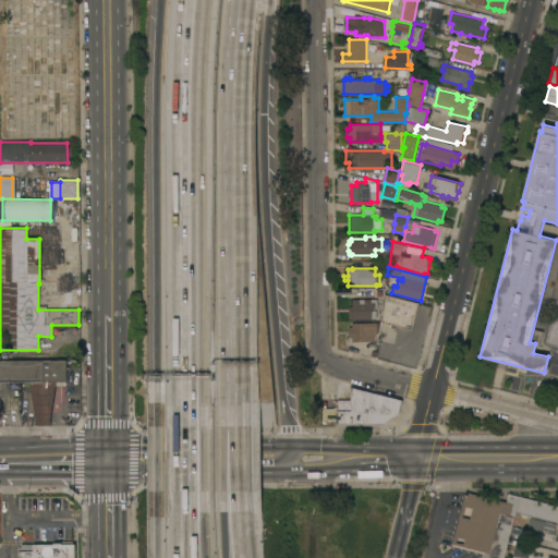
[(557,344),(545,341),(557,290),(557,344)]
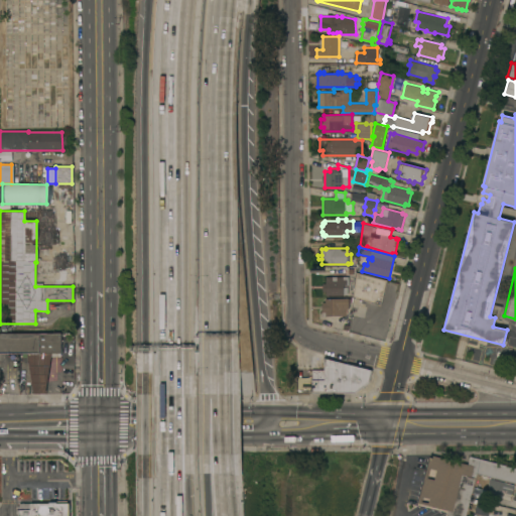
[(387,280),(381,304),(353,297),(356,272),(387,280)]
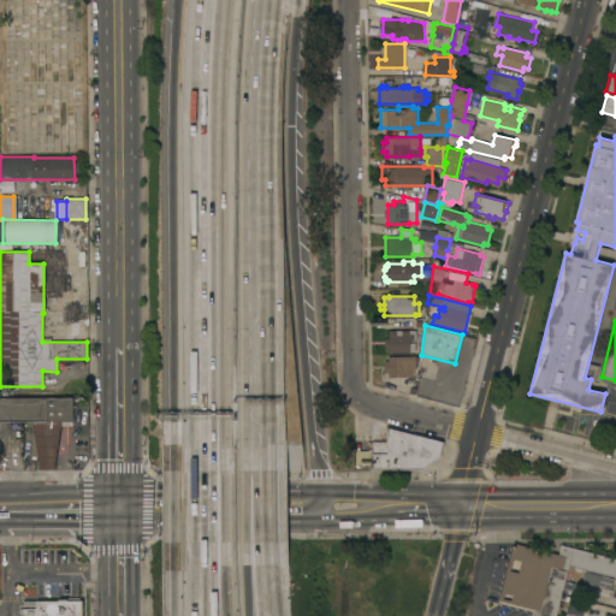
[(416,330),(416,339),(414,339),(414,341),(410,341),(410,343),(415,343),(415,351),(410,351),(410,353),(389,353),(389,347),(385,347),(385,338),(389,338),(389,330),(416,330)]
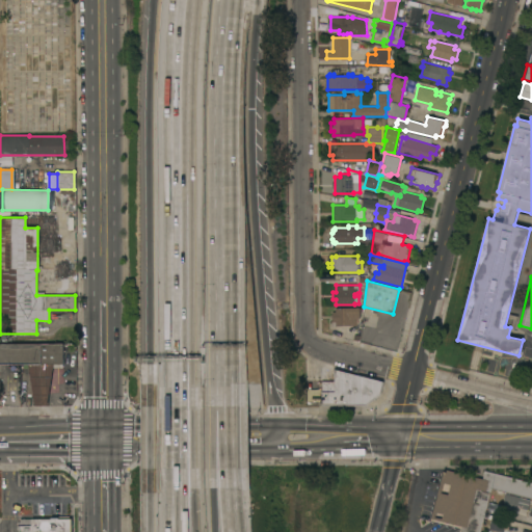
[(358,308),(362,308),(362,312),(361,312),(361,317),(360,317),(360,318),(357,318),(357,325),(331,325),(331,312),(336,312),(336,308),(358,308)]
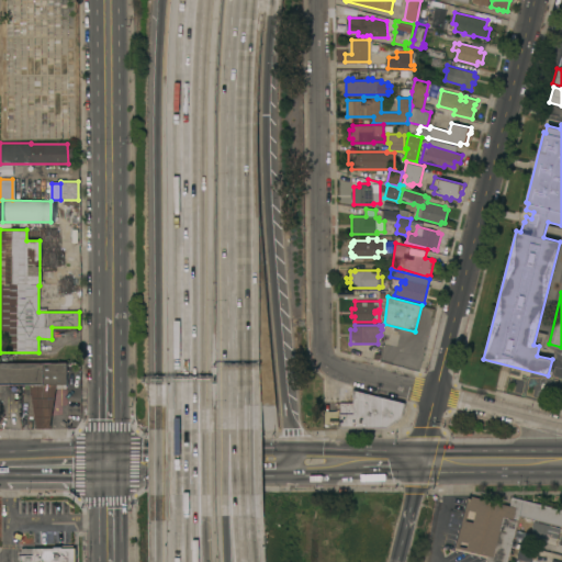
[(0,362),(66,362),(66,389),(55,389),(48,428),(36,428),(30,390),(24,390),(24,384),(21,384),(21,389),(10,389),(10,384),(7,384),(7,389),(0,389),(0,362)]
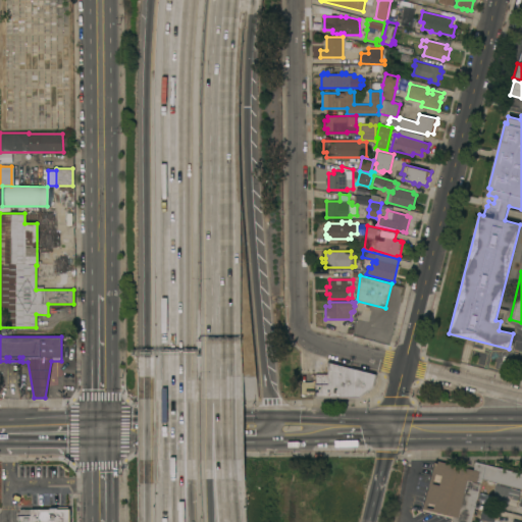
[(316,398),(316,374),(328,374),(328,362),(376,374),(373,387),(359,398),(316,398)]
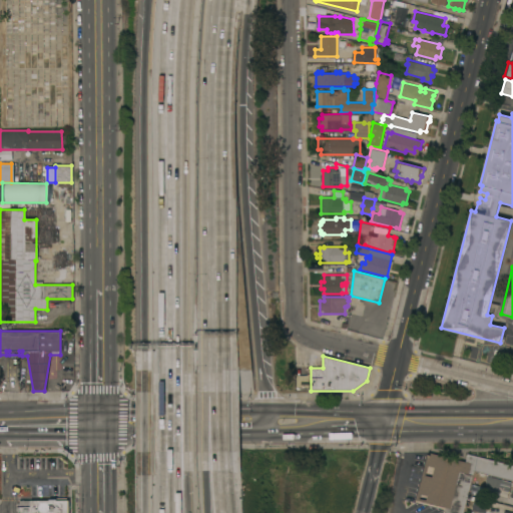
[(462,512),(443,512),(444,507),(415,500),(427,452),(465,462),(467,454),(512,465),(512,481),(473,471),(462,512)]
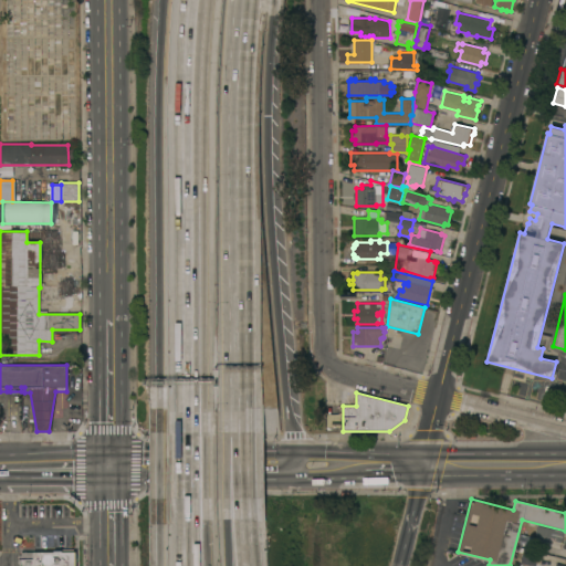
[(564,532),(561,542),(546,538),(548,528),(564,532)]
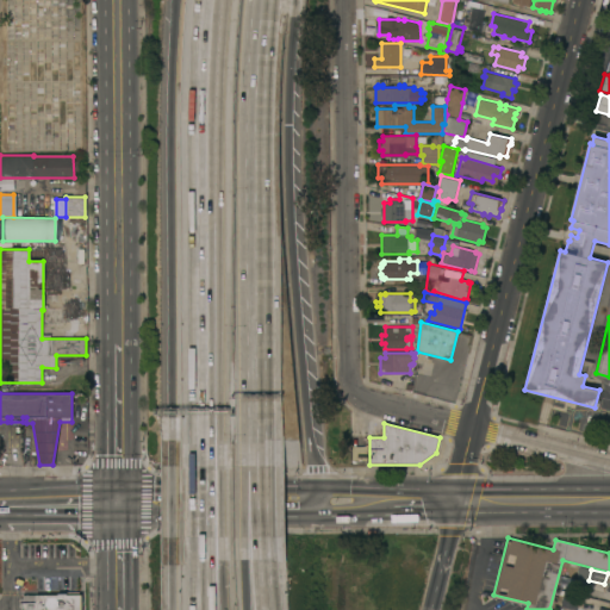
[(608,603),(607,609),(609,609),(574,609),(560,607),(564,592),(578,596),(608,603)]
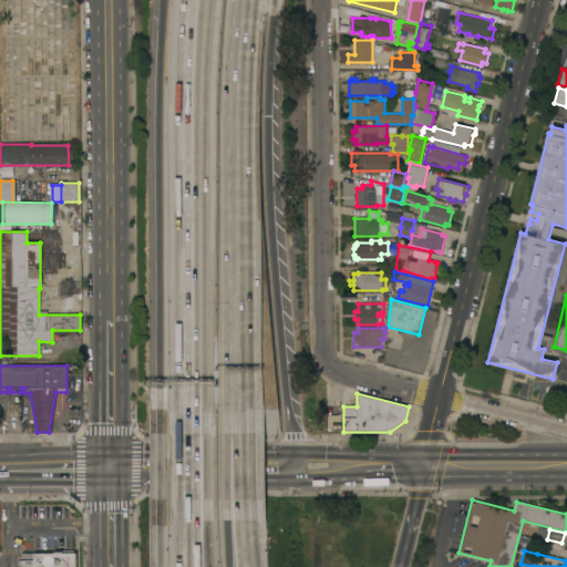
[(16,566),(16,559),(20,559),(20,554),(45,553),(45,552),(57,552),(57,553),(68,553),(68,566),(70,566),(16,566)]
